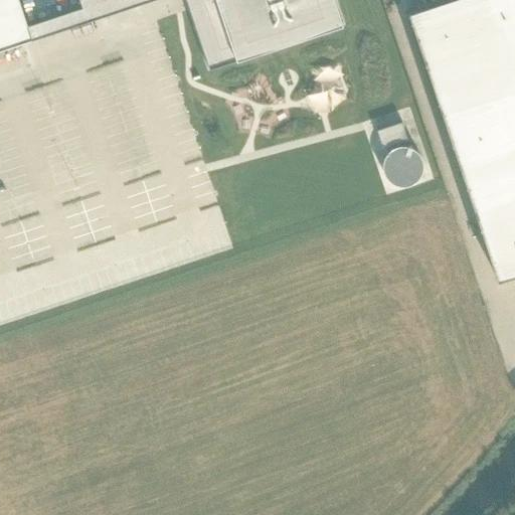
[(18,0),(0,0),(0,50),(32,39),(27,24),(18,0)]
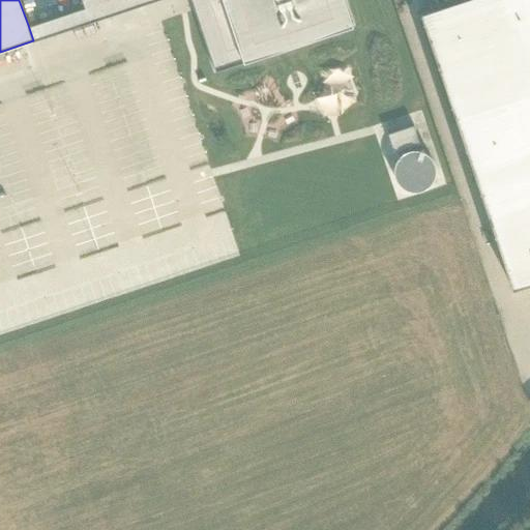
[(82,0),(85,6),(28,25),(33,40),(155,0),(193,0),(216,70),(353,25),(344,0),(82,0)]
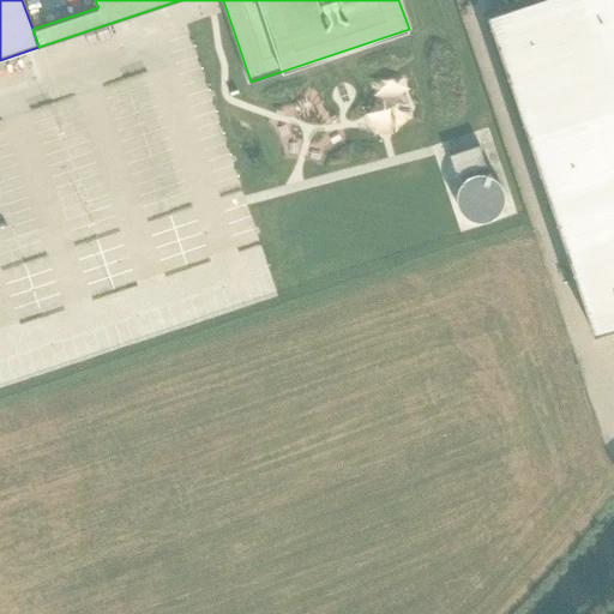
[(613,0),(524,0),(487,13),(594,332),(613,325),(613,0)]
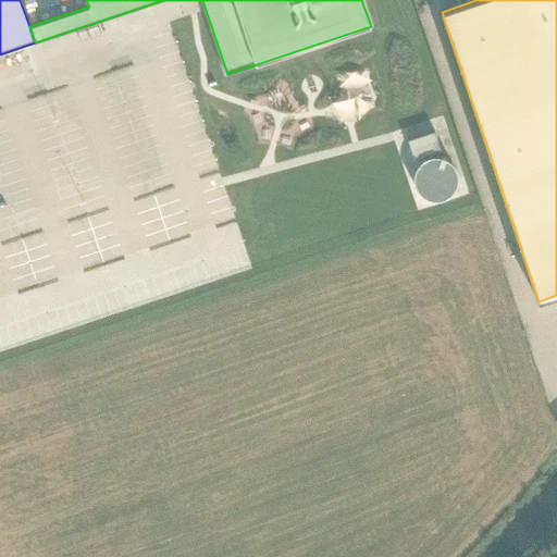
[(57,273),(245,219),(190,31),(125,50),(162,176),(39,212),(57,273)]
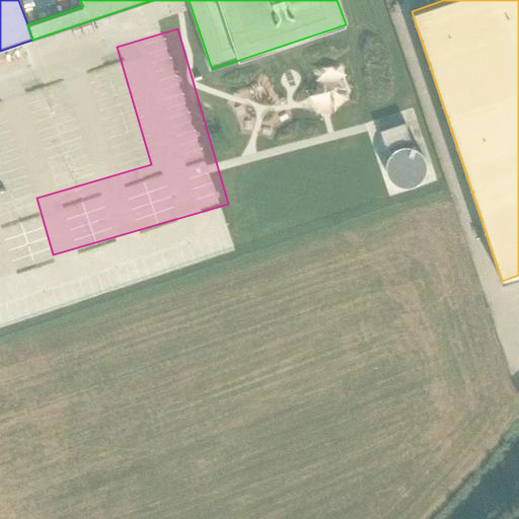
[(410,141),(404,123),(379,131),(385,149),(410,141)]
